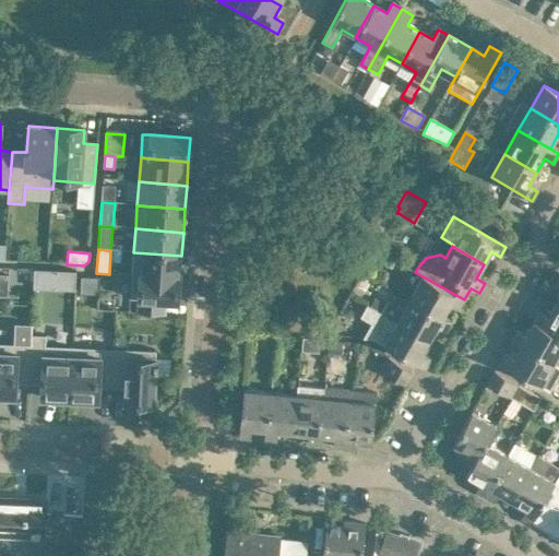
[(133,252),(132,275),(179,280),(181,256),(133,252)]
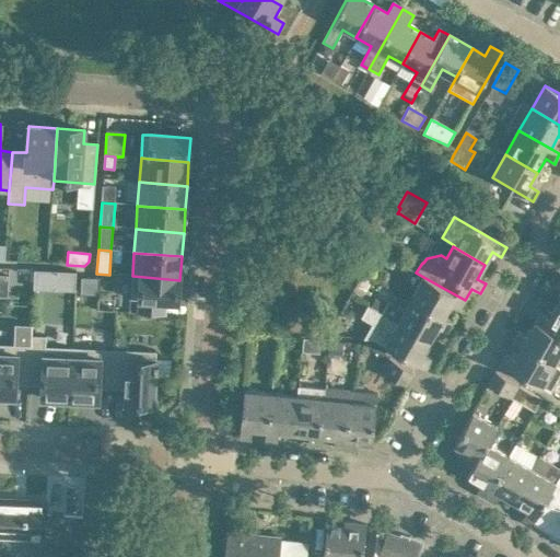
[(34,271),(33,289),(76,291),(76,278),(76,274),(34,271)]
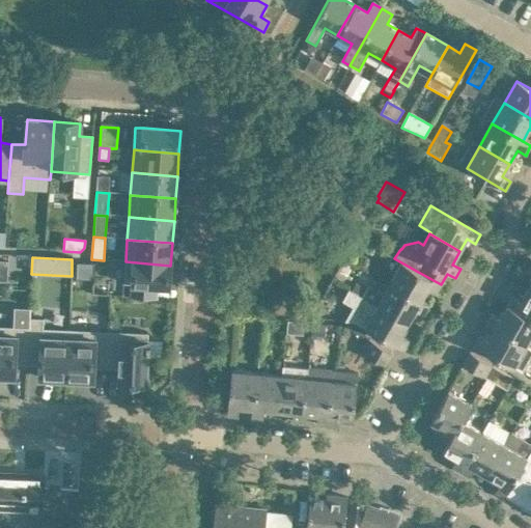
[(126,261),(123,285),(132,285),(131,298),(156,300),(157,287),(169,288),(170,266),(126,261)]
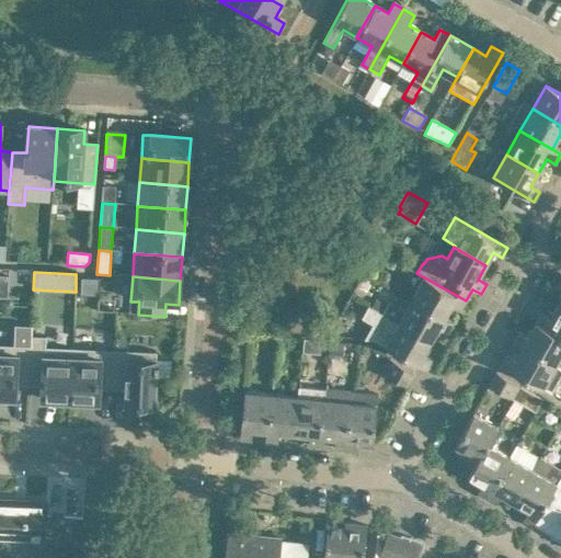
[(412,300),(444,318),(445,318),(451,306),(460,310),(466,300),(442,287),(424,277),(412,300)]
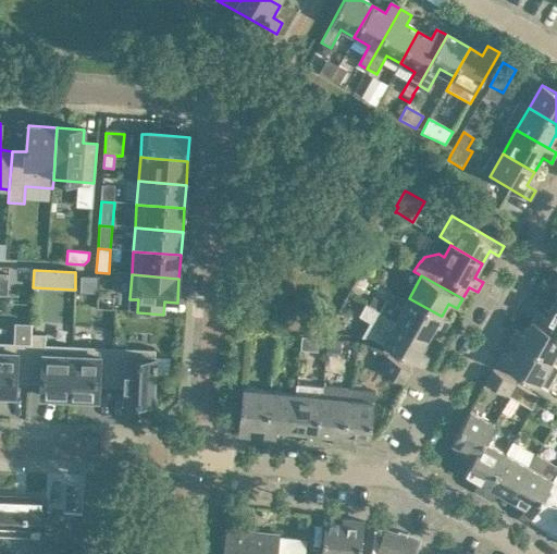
[(401,310),(385,300),(379,311),(428,340),(435,327),(444,331),(450,321),(442,316),(441,316),(409,298),(401,310)]
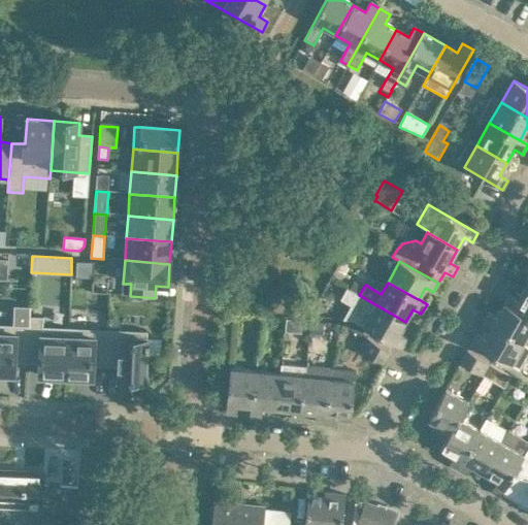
[(405,322),(359,295),(347,288),(340,299),(339,300),(350,306),(342,321),(353,321),(362,327),(401,349),(406,339),(398,335),(405,322)]
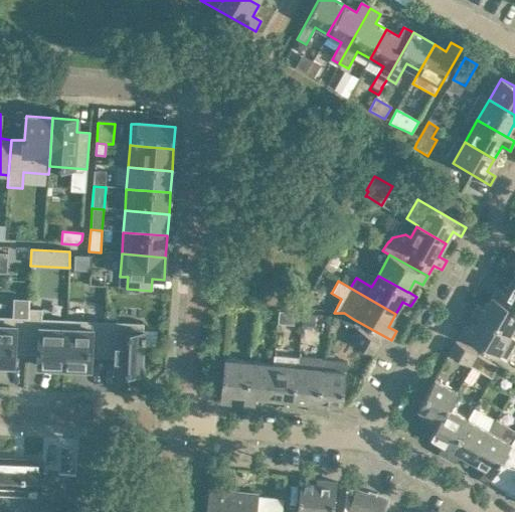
[(514,283),(512,282),(505,294),(497,290),(492,298),(514,310),(514,283)]
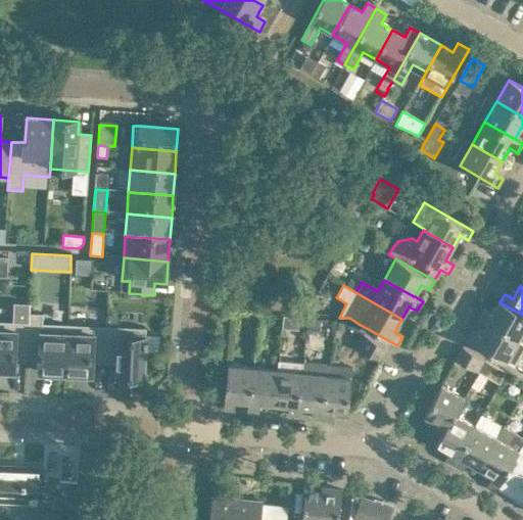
[(487,324),(517,341),(522,331),(522,315),(500,302),(492,316),(484,311),(479,320),(487,325),(487,324)]
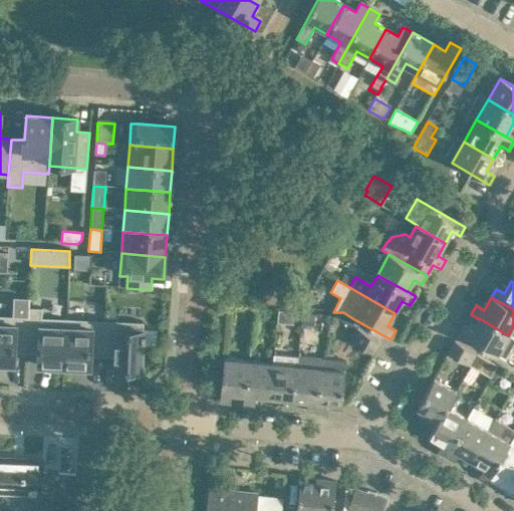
[(27,318),(27,354),(38,355),(38,367),(64,368),(66,320),(41,319),(42,309),(28,309),(27,318)]
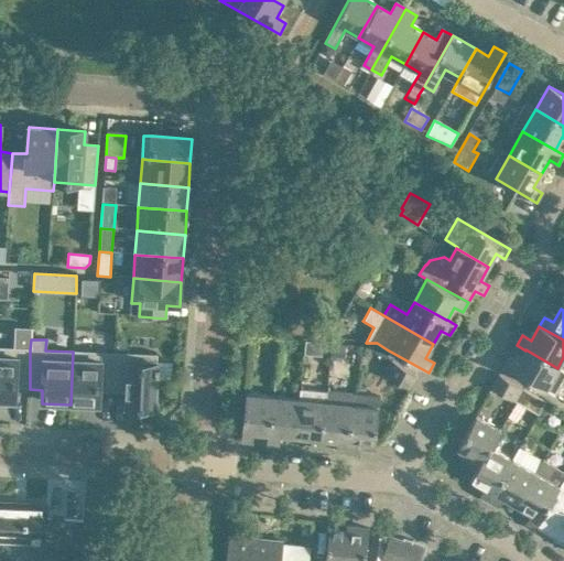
[(303,356),(321,356),(322,342),(304,342),(303,356)]
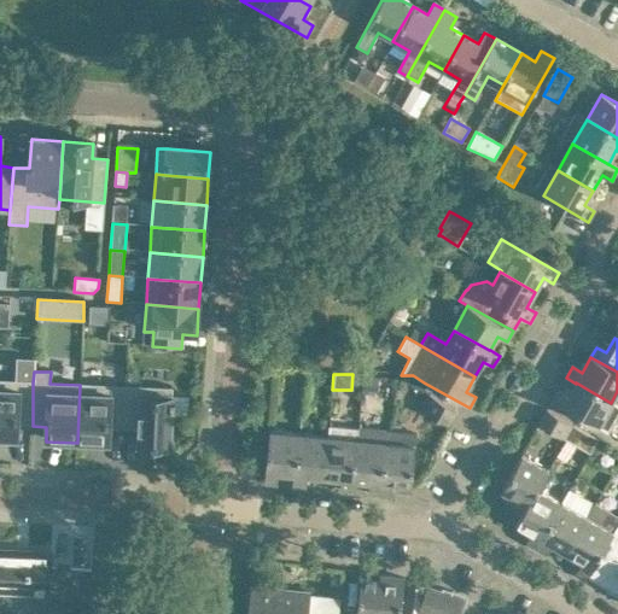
[(0,380),(0,438),(17,440),(17,426),(33,426),(33,382),(0,380)]
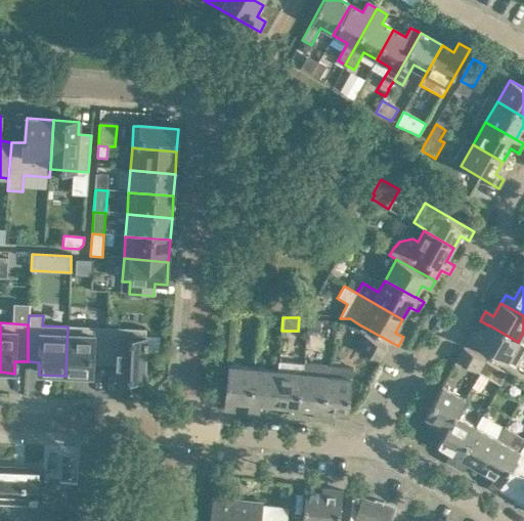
[(488,324),(488,326),(481,337),(473,333),(468,342),(506,363),(516,368),(523,352),(523,345),(518,342),(488,324)]
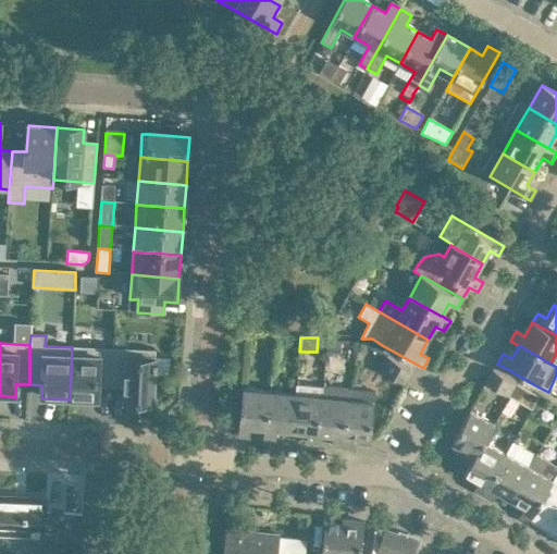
[(72,347),(70,399),(98,401),(98,388),(111,389),(113,349),(72,347)]
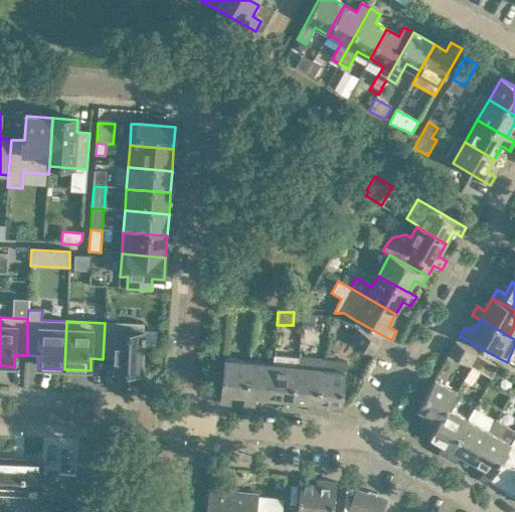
[(105,323),(103,359),(115,359),(115,371),(141,372),(143,341),(145,341),(145,334),(143,334),(144,324),(105,323)]
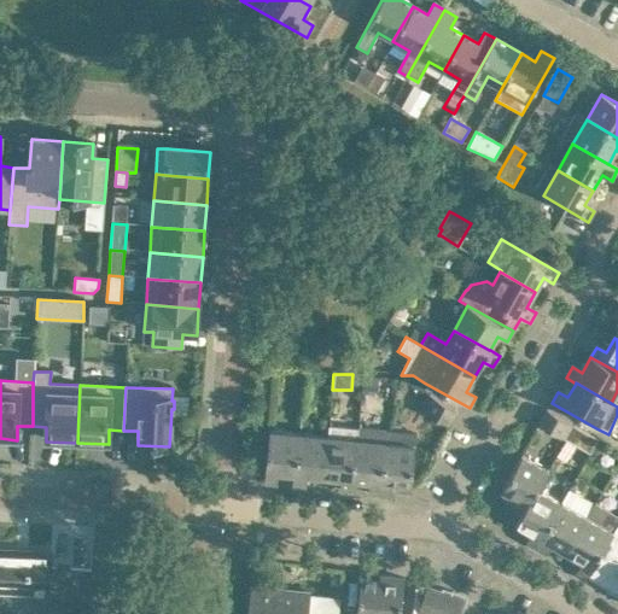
[(421,411),(426,414),(447,426),(455,411),(430,397),(421,411)]
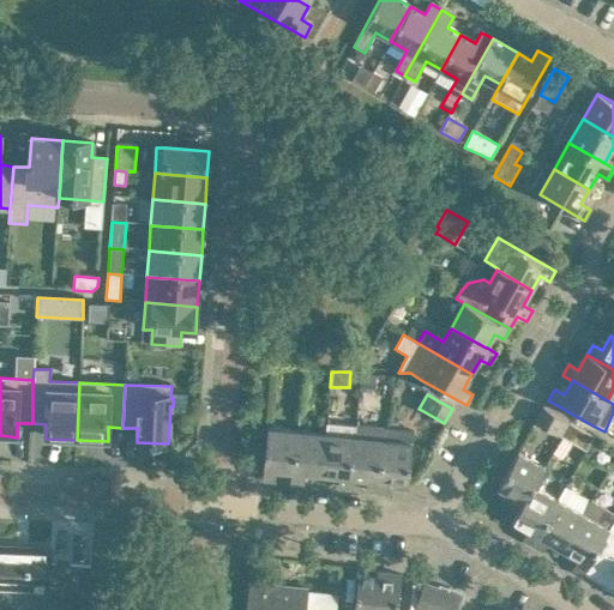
[(563,439),(570,426),(543,409),(535,423),(563,439)]
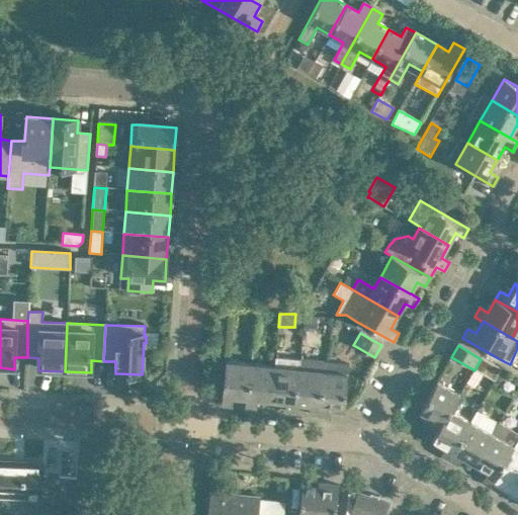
[(300,360),(275,357),(274,367),(275,367),(271,402),(285,404),(284,413),(295,414),(296,405),(295,404),(300,360)]
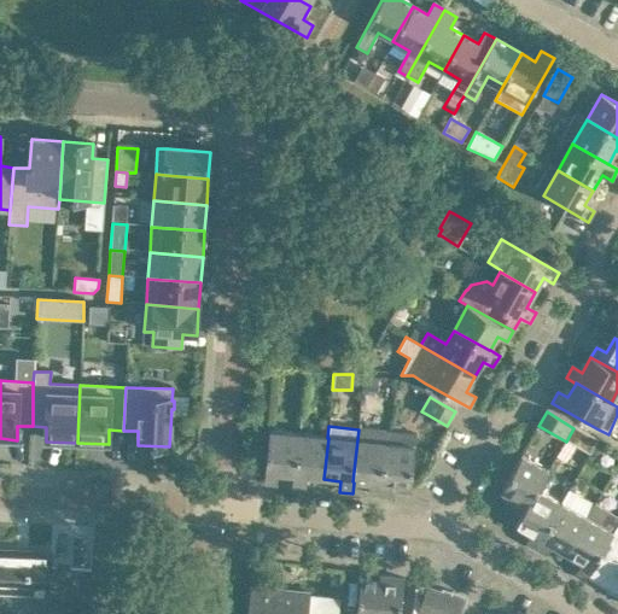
[(598,442),(573,428),(566,442),(589,456),(590,454),(598,442)]
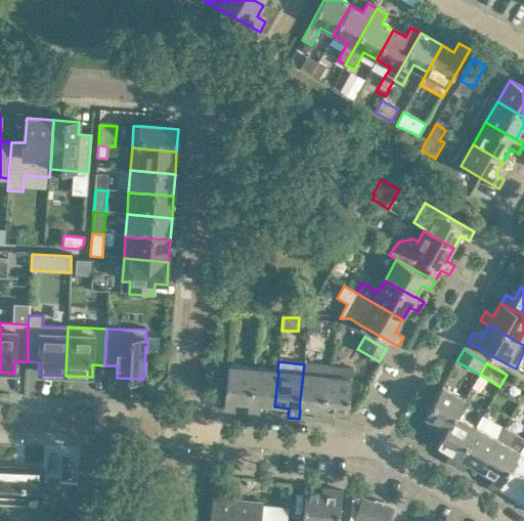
[(322,421),(329,366),(304,364),(299,408),(300,409),(313,410),(312,420),(322,421)]
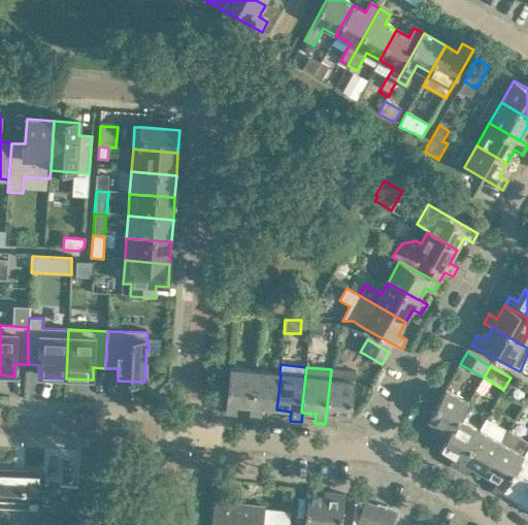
[(251,406),(252,406),(256,372),(230,369),(226,414),(236,415),(237,405),(251,406)]
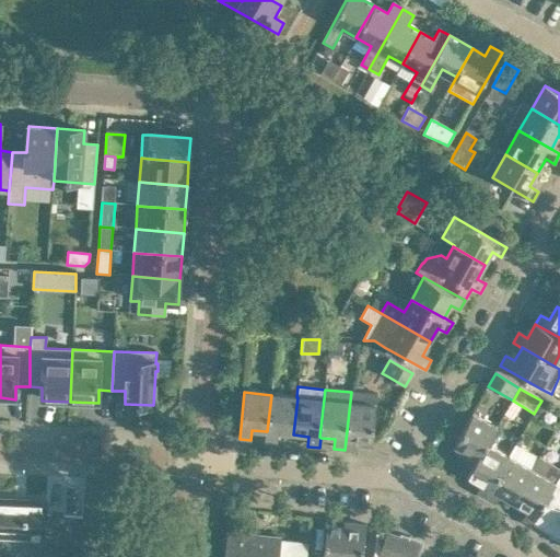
[(372,443),(377,395),(351,392),(345,450),(354,451),(356,441),(372,443)]
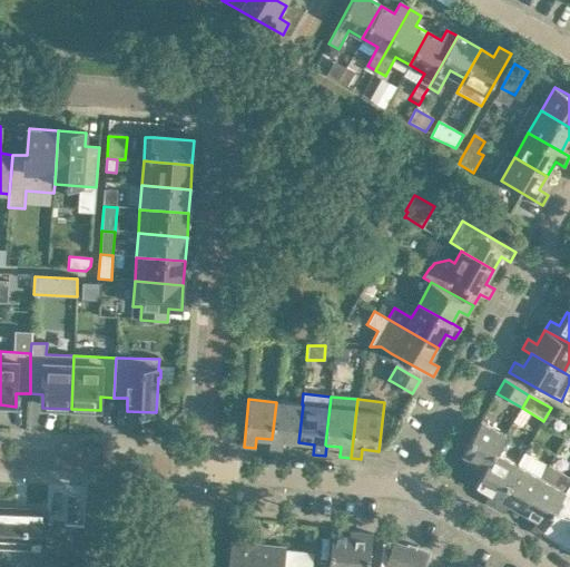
[(303,404),(302,404),(276,402),(272,439),(271,439),(269,450),(282,451),(283,441),(298,442),(303,404)]
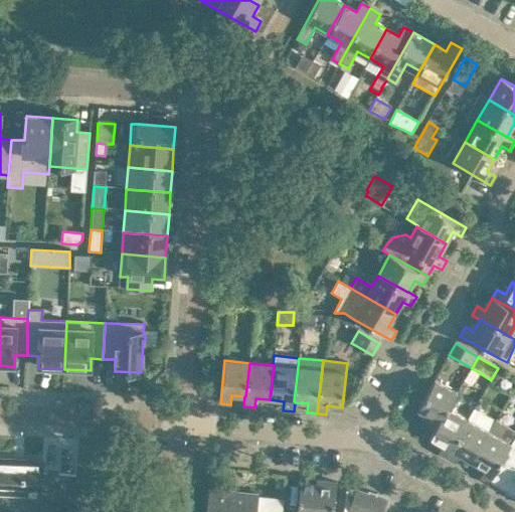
[(435,431),(448,408),(449,409),(458,393),(435,380),(417,410),(431,417),(426,425),(434,430),(435,431)]
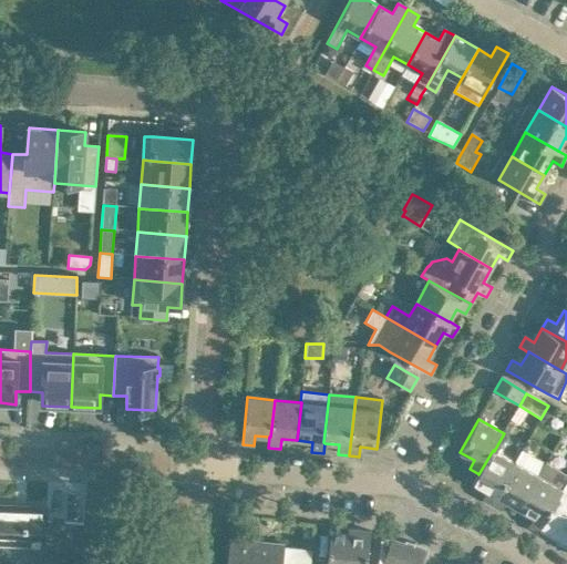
[(493,450),(478,474),(477,473),(472,482),(487,491),(482,500),(492,505),(515,463),(494,451),(493,450)]
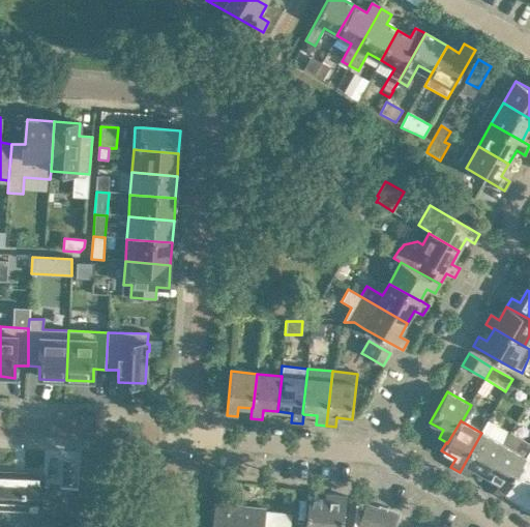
[(473,468),(486,476),(509,434),(491,423),(484,435),(481,433),(460,472),(468,476),(473,468)]
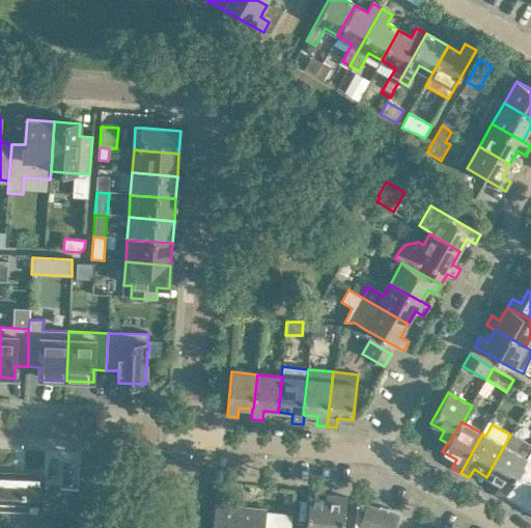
[(511,435),(510,435),(486,477),(500,484),(495,493),(504,498),(505,497),(512,483),(526,460),(530,452),(530,449),(530,444),(511,434),(511,435)]
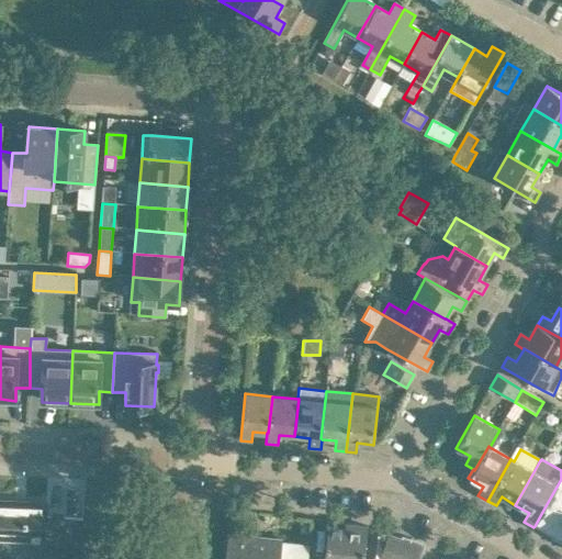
[(561,479),(557,487),(542,512),(535,526),(552,537),(551,538),(560,544),(561,541),(561,543),(561,479)]
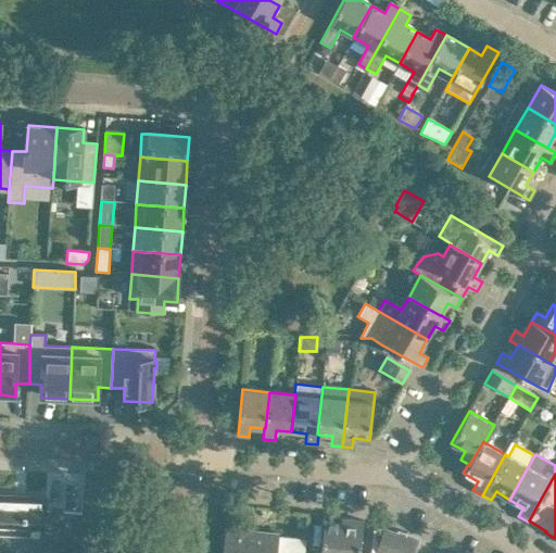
[(0,497),(0,535),(43,537),(46,500),(0,497)]
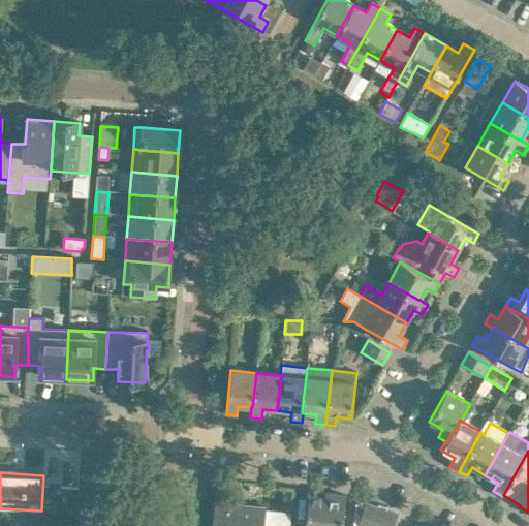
[(342,525),(346,497),(325,495),(324,499),(308,497),(305,525),(342,525)]
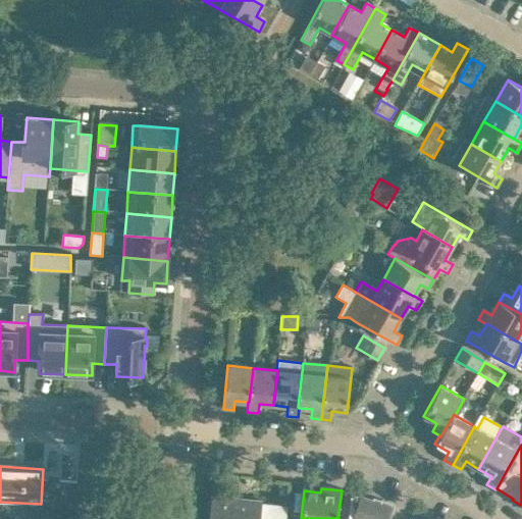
[(386,518),(392,508),(351,494),(348,518),(386,518)]
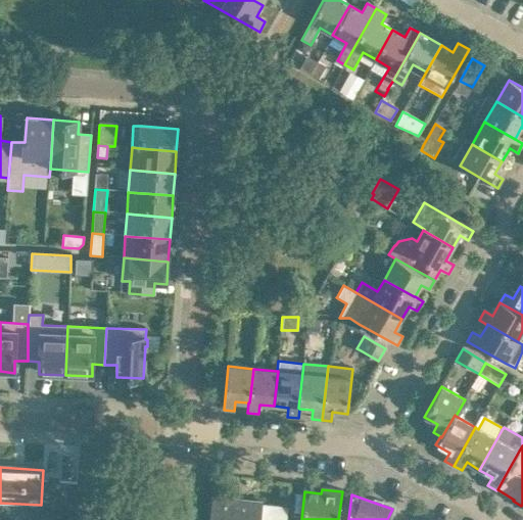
[(286,519),(288,508),(215,501),(211,519),(286,519)]
